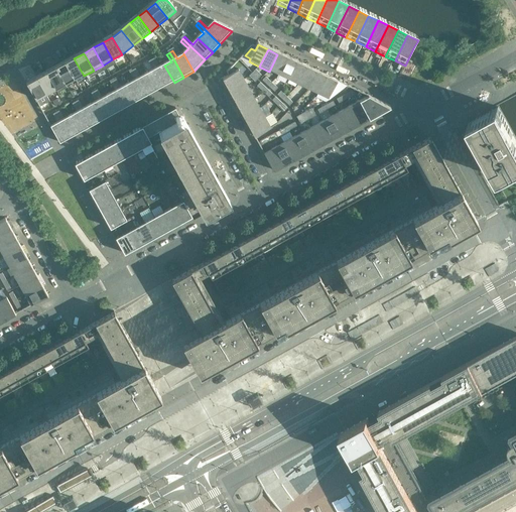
[(278,77),(287,58),(277,54),(269,72),(278,77)]
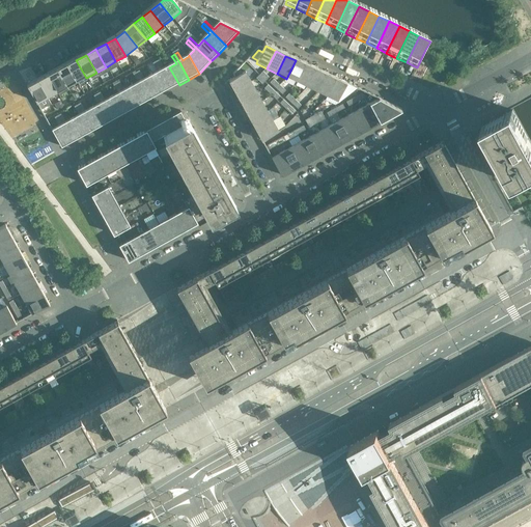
[(86,78),(76,60),(66,65),(77,83),(86,78)]
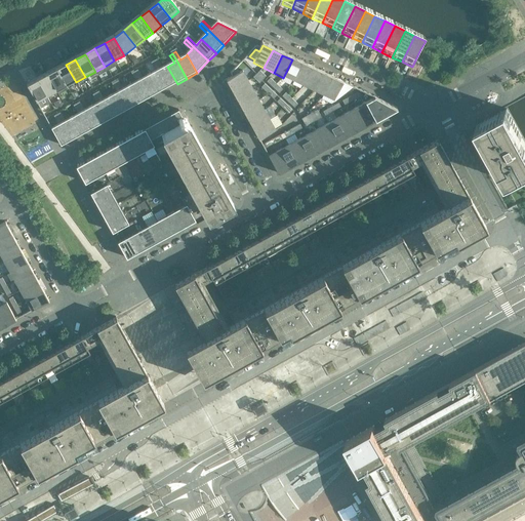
[(293,83),(303,65),(292,59),(283,78),(293,83)]
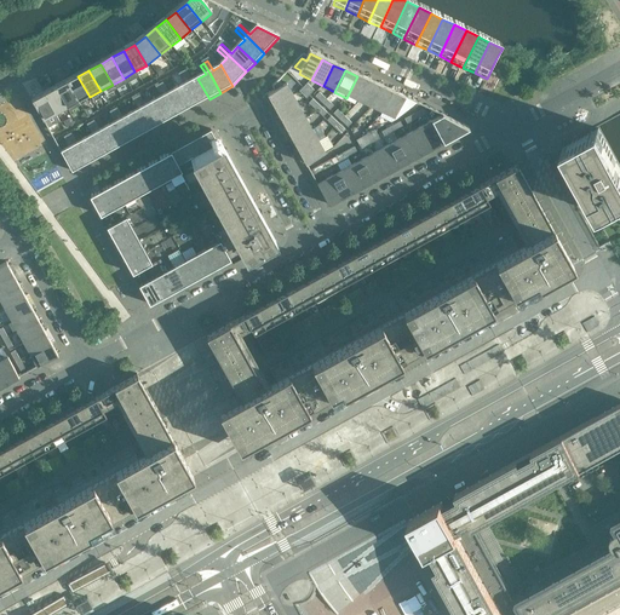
[(210,99),(197,79),(190,82),(185,74),(182,75),(187,85),(197,105),(210,99)]
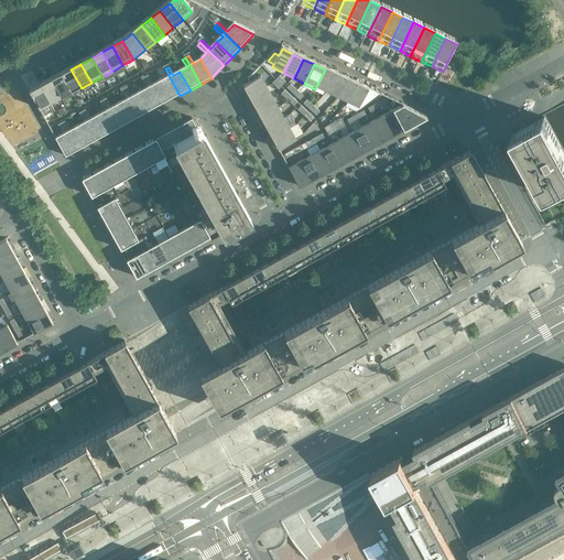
[(180,96),(170,77),(165,68),(162,71),(166,79),(159,83),(170,101),(180,96)]
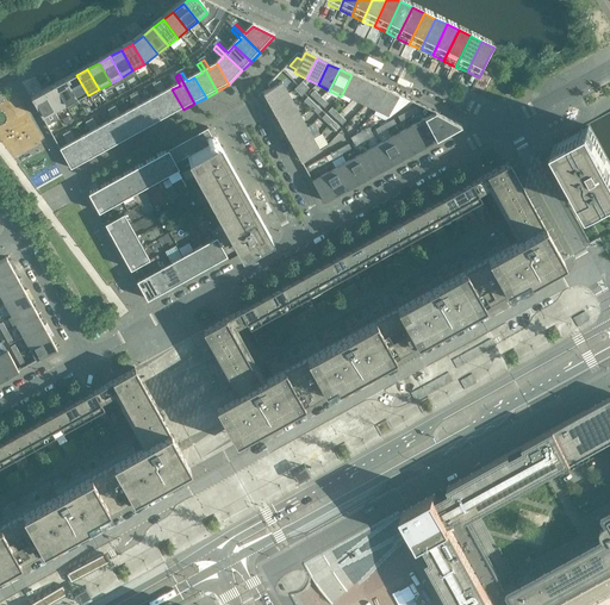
[(88,95),(76,75),(66,81),(76,103),(88,95)]
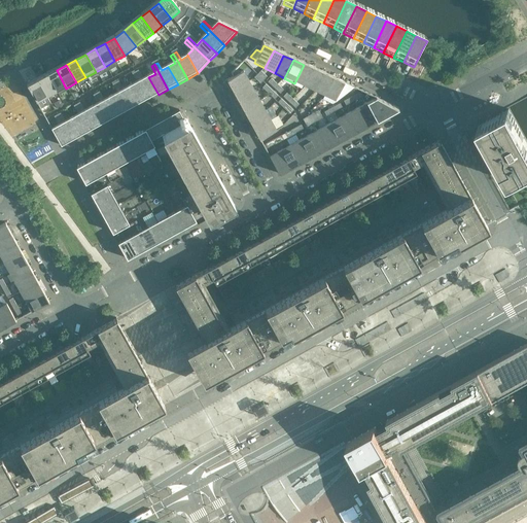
[(305,88),(314,70),(304,65),(294,83),(305,88)]
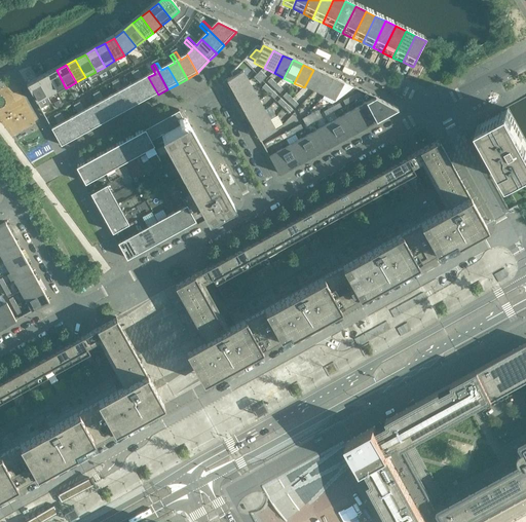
[(66,88),(57,70),(46,76),(57,94),(66,88)]
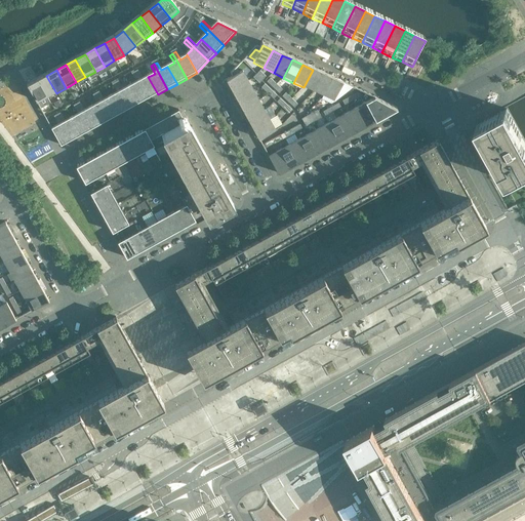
[(239,76),(236,70),(230,76),(232,79),(227,83),(232,92),(248,83),(243,74),(239,76)]
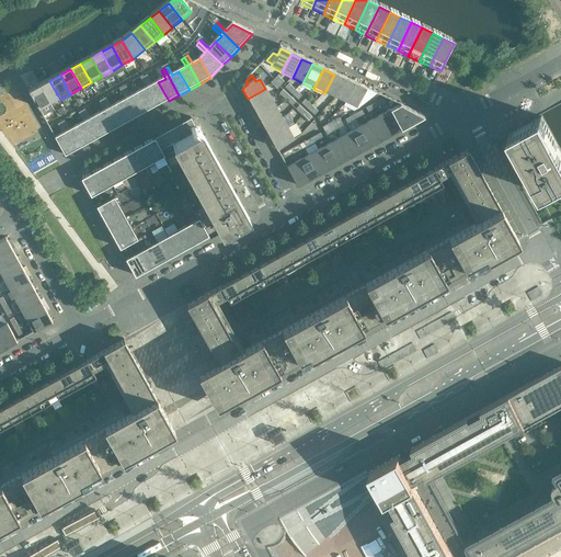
[(335,99),(344,80),(334,75),(324,93),(335,99)]
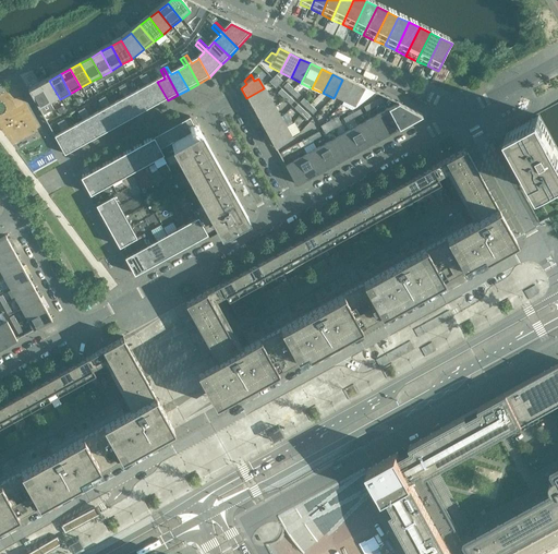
[(168,100),(157,82),(150,86),(146,77),(143,80),(147,87),(157,106),(168,100)]
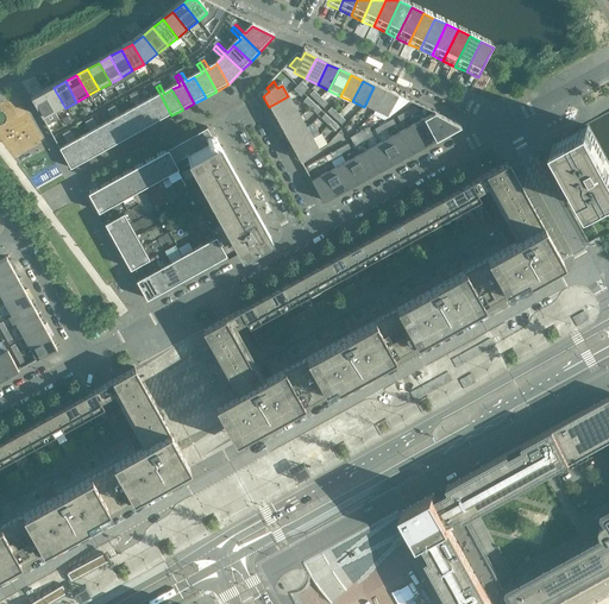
[(308,93),(301,86),(297,89),(305,96),(308,93)]
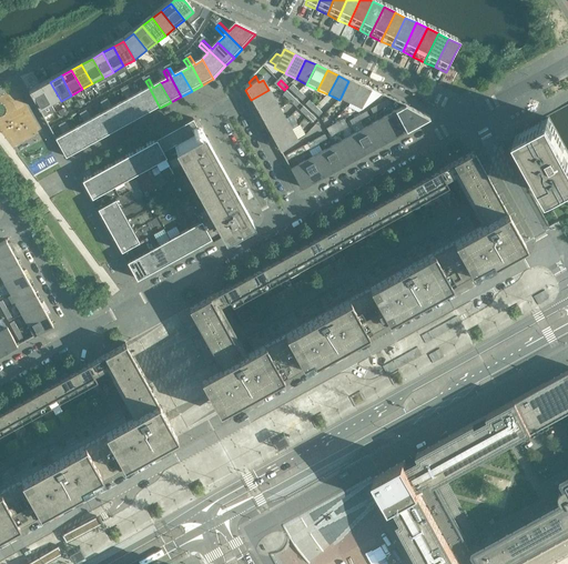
[(160,108),(150,89),(145,81),(142,83),(146,91),(140,96),(150,114),(160,108)]
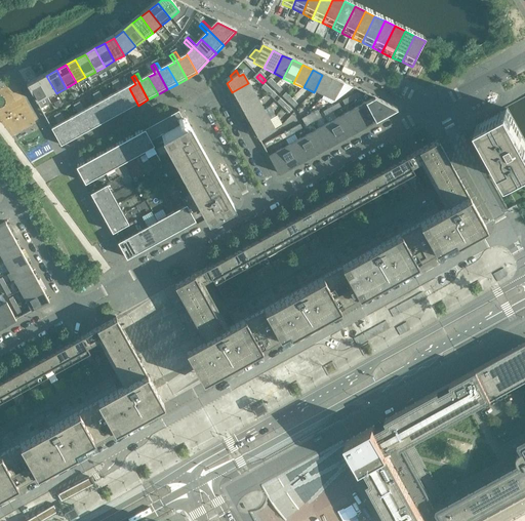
[(323,97),(332,79),(322,75),(314,92),(323,97)]
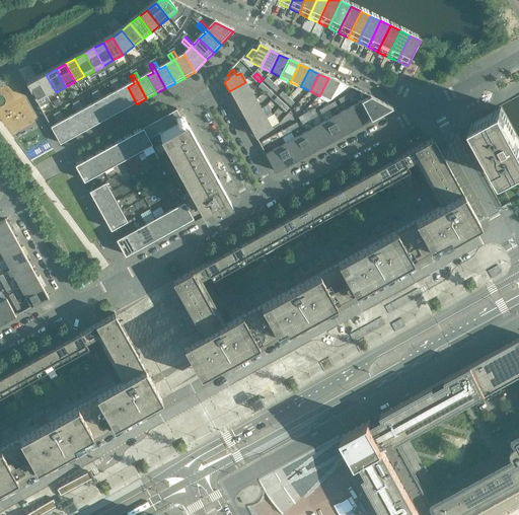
[(56,92),(46,75),(36,80),(46,97),(56,92)]
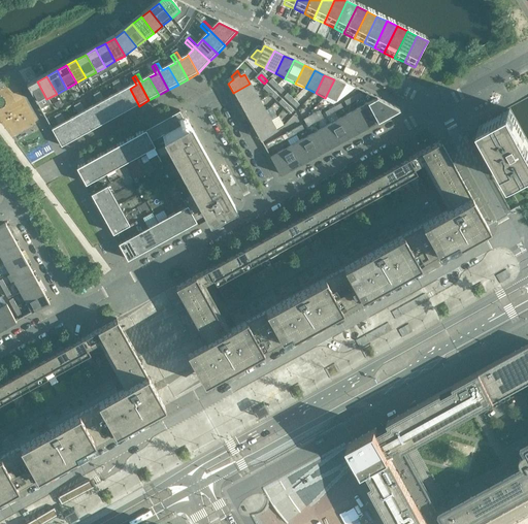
[(264,84),(258,77),(255,80),(261,87),(264,84)]
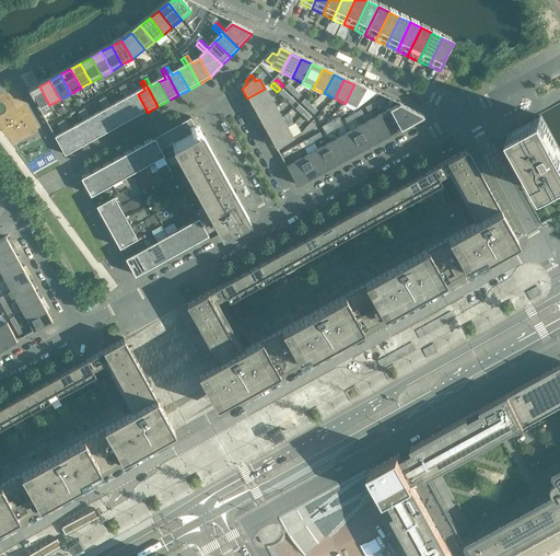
[(357,109),(365,90),(354,84),(345,104),(357,109)]
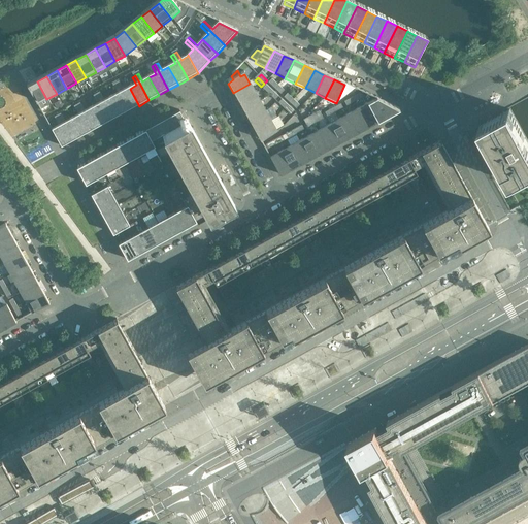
[(46,99),(37,82),(27,87),(36,105),(46,99)]
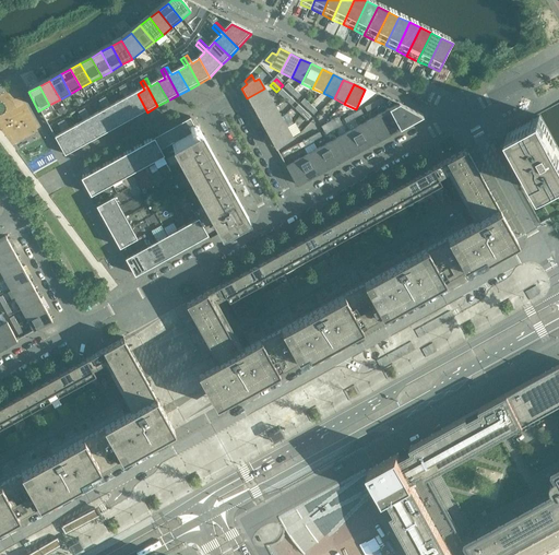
[(287,86),(284,91),(290,96),(294,93),(287,86)]
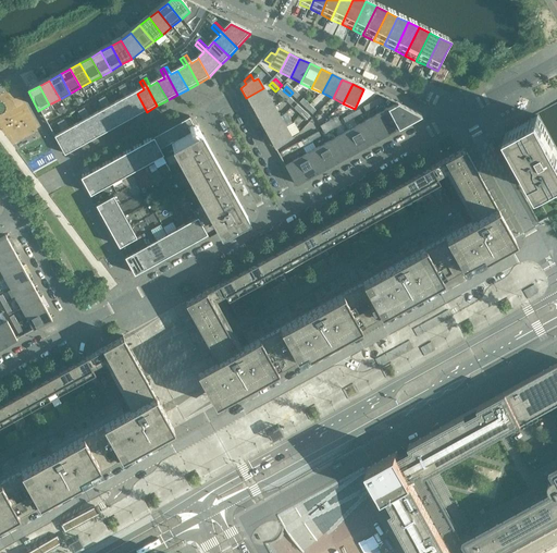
[(269,99),(263,88),(246,98),(251,109),(269,99)]
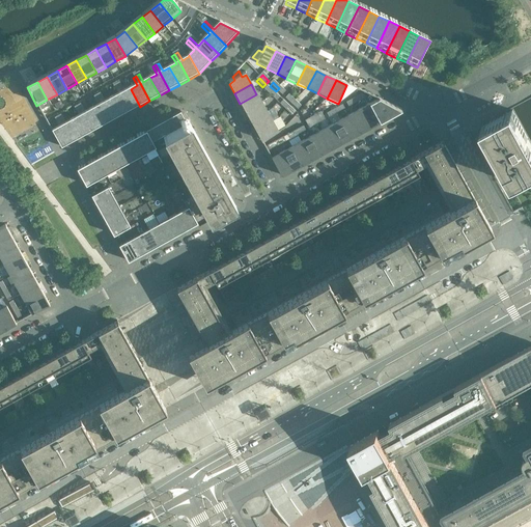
[(140,107),(131,89),(123,92),(119,85),(116,86),(120,94),(131,112),(140,107)]
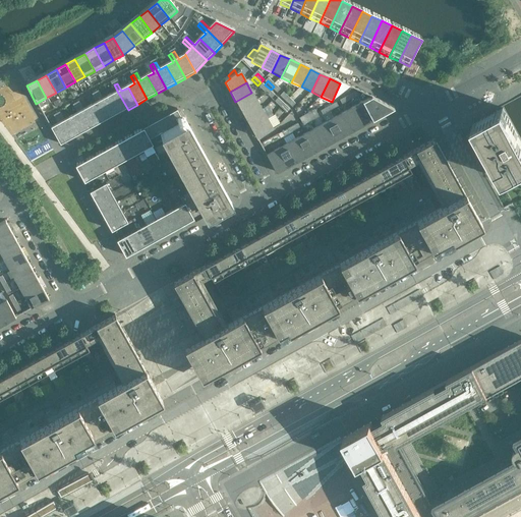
[(128,110),(118,93),(114,84),(111,87),(115,95),(109,98),(118,115),(128,110)]
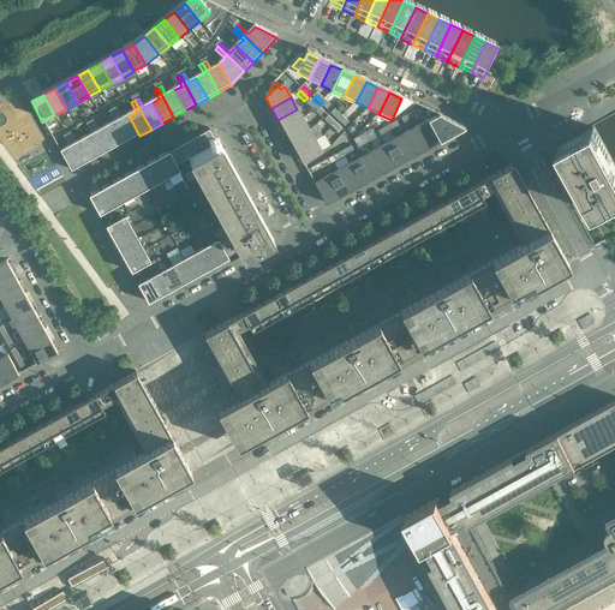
[(317,108),(310,102),(306,106),(314,113),(317,108)]
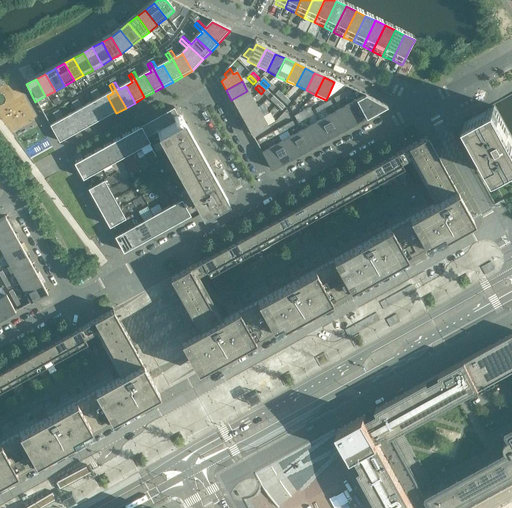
[(275,91),(269,85),(266,88),(272,94),(275,91)]
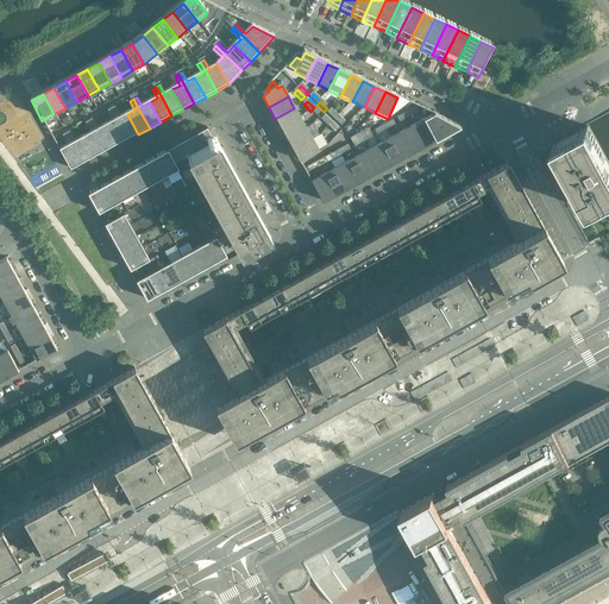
[(318,119),(321,114),(314,107),(311,112),(318,119)]
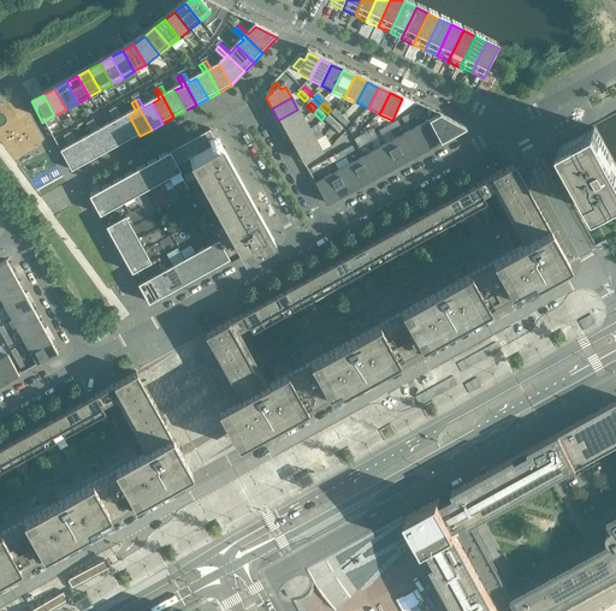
[(303,122),(297,110),(278,120),(284,131),(303,122)]
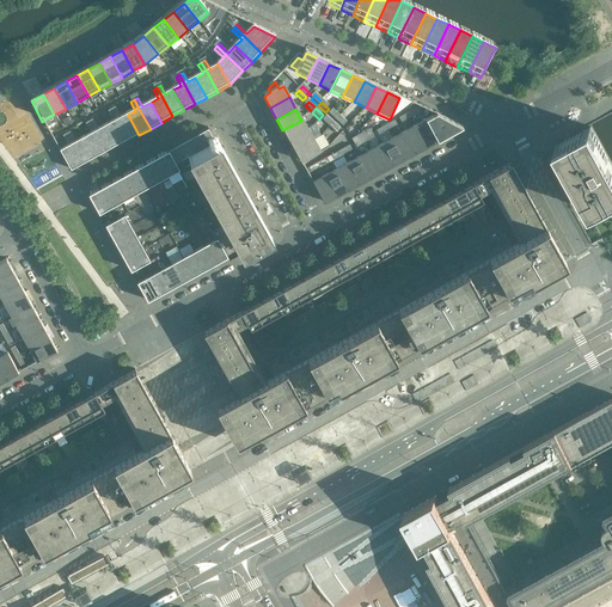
[(139,135),(128,115),(120,120),(115,110),(111,112),(116,121),(128,141),(139,135)]
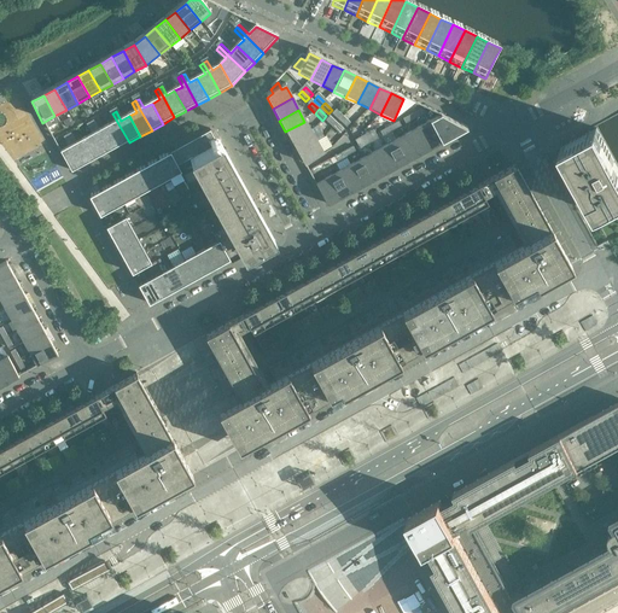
[(336,112),(332,117),(339,123),(343,120),(336,112)]
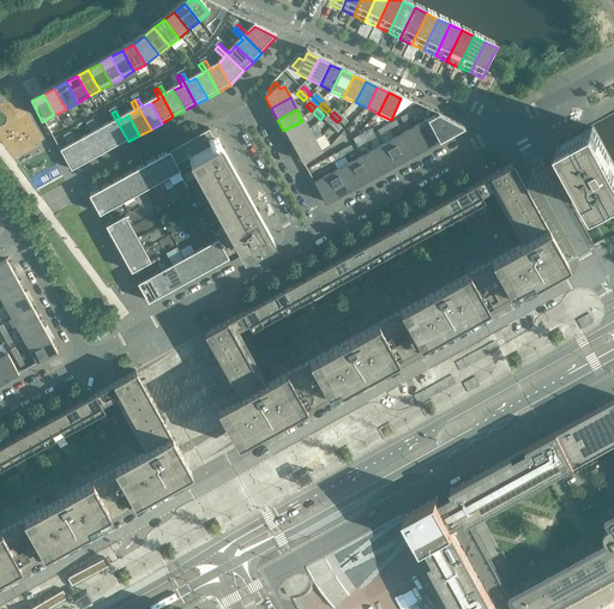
[(421,115),(419,112),(409,116),(413,121),(421,115)]
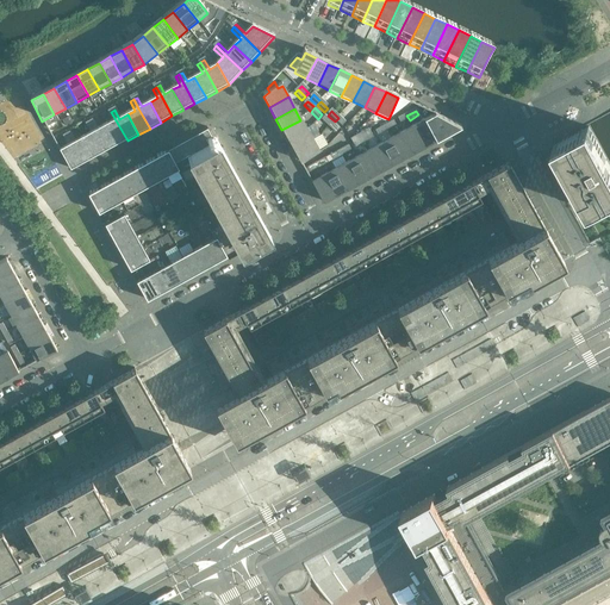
[(128,141),(116,120),(111,112),(107,113),(112,123),(105,126),(116,147),(128,141)]
